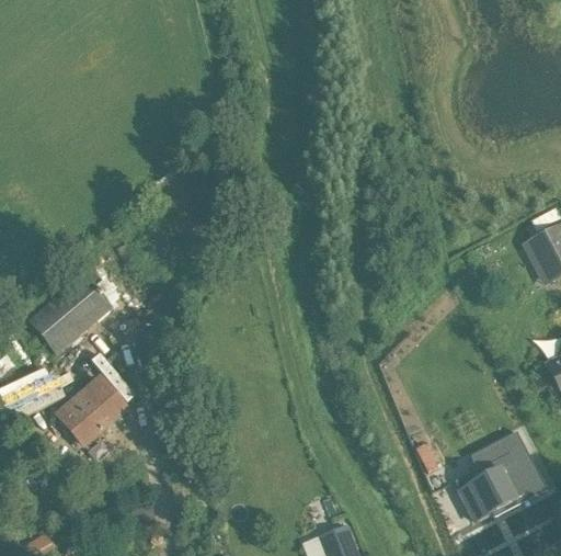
[(553,278),(560,273),(560,224),(534,239),(553,278)]
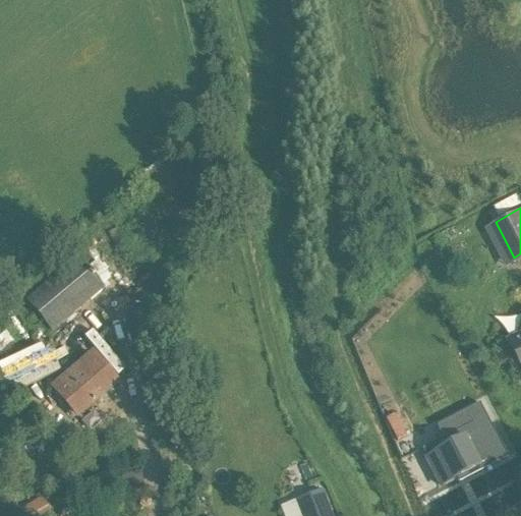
[(26,296),(52,328),(105,283),(79,252),(26,296)]
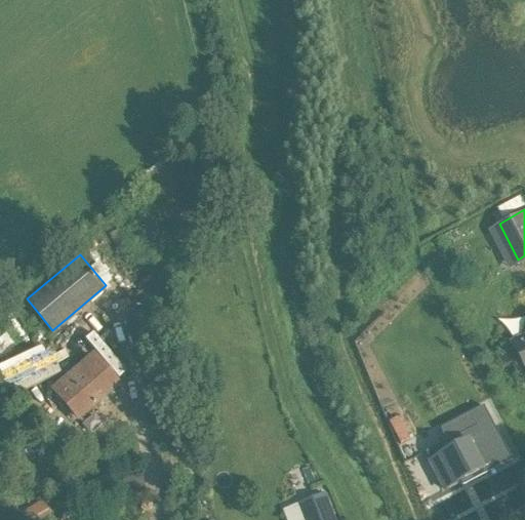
[(524,328),(523,334),(514,340),(524,362),(524,328)]
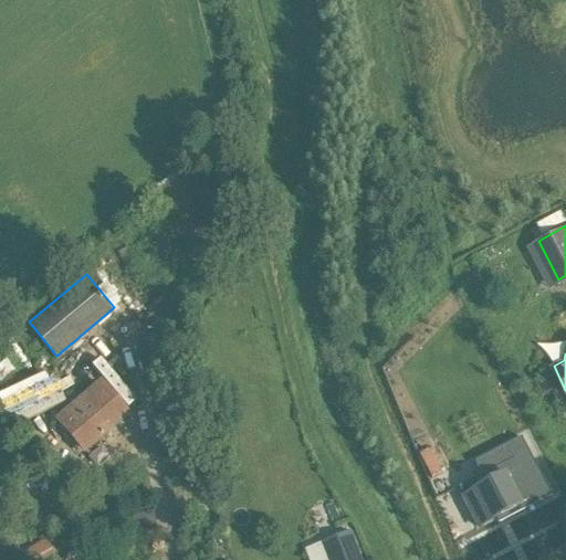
[(102,377),(55,416),(84,451),(130,411),(102,377)]
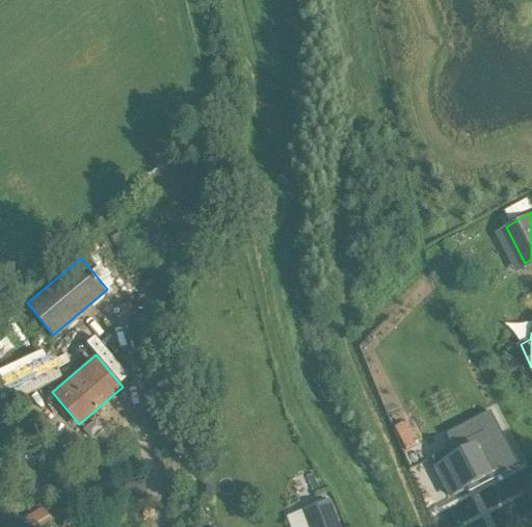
[(450,492),(487,471),(482,463),(498,453),(481,425),(429,455),(450,492)]
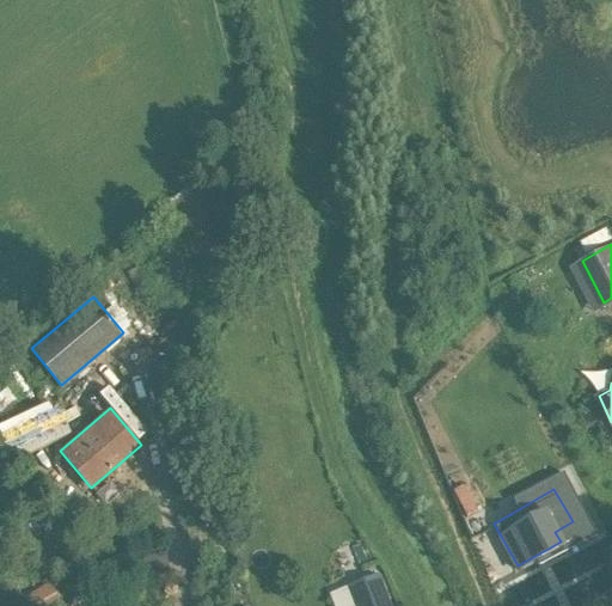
[(210,520),(215,508),(199,502),(194,514),(210,520)]
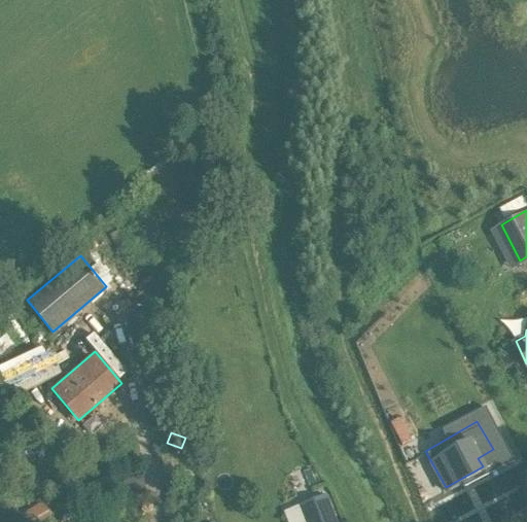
[(300,502),(306,521),(338,521),(326,492),(300,502)]
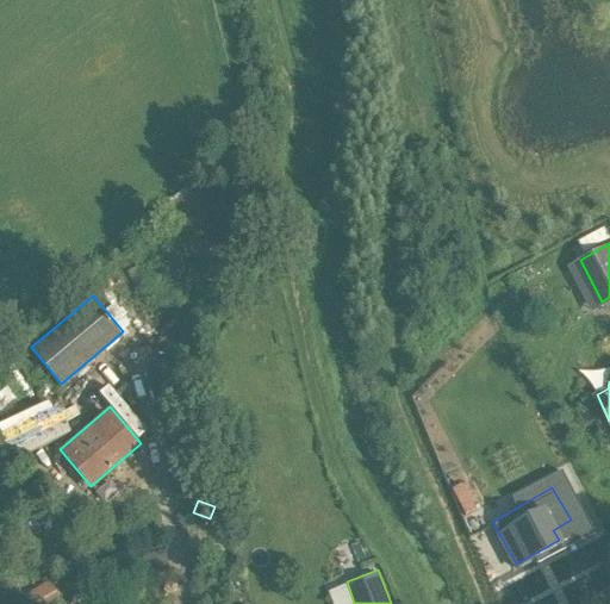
[(51,577),(30,589),(38,603),(53,603),(63,598),(51,577)]
